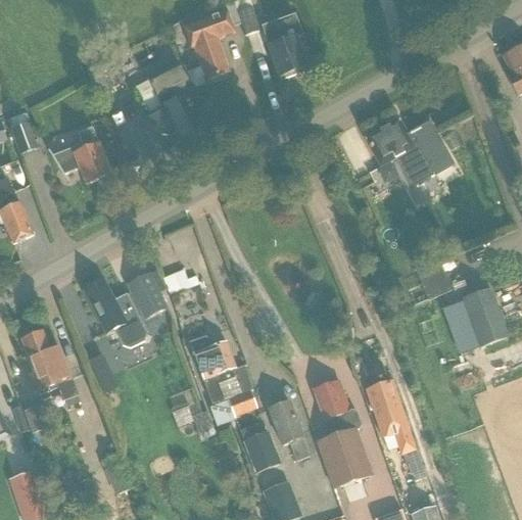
[(222,6),(223,11),(227,9),(232,26),(239,24),(235,11),(236,11),(232,1),(222,6)]
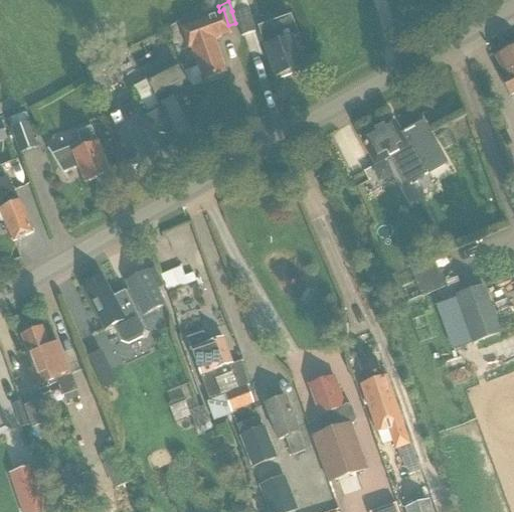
[(246,6),(232,11),(231,11),(235,23),(238,34),(254,29),(246,6)]
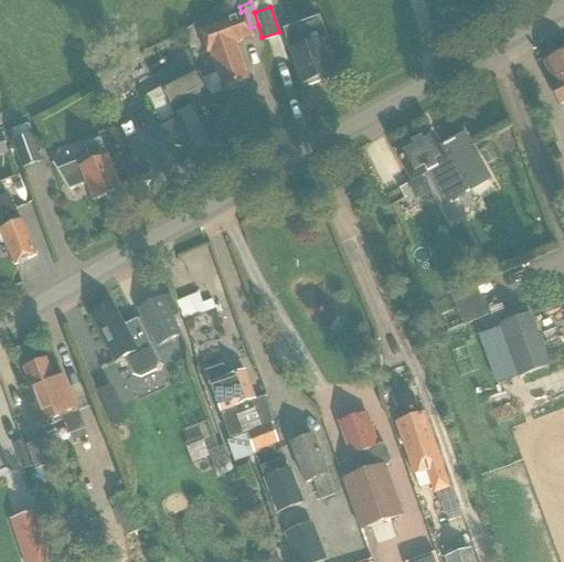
[(245,10),(241,12),(198,28),(205,50),(210,49),(223,84),(245,76),(233,40),(253,33),(251,28),(245,10)]
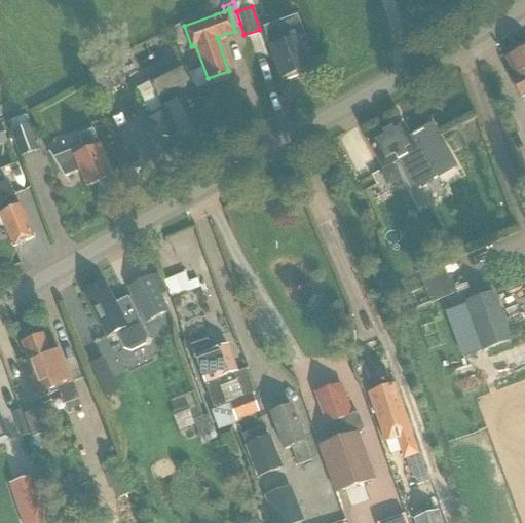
[(263,26),(268,40),(282,76),(285,75),(285,78),(297,73),(296,71),(307,67),(296,36),(303,34),(296,14),(263,26)]
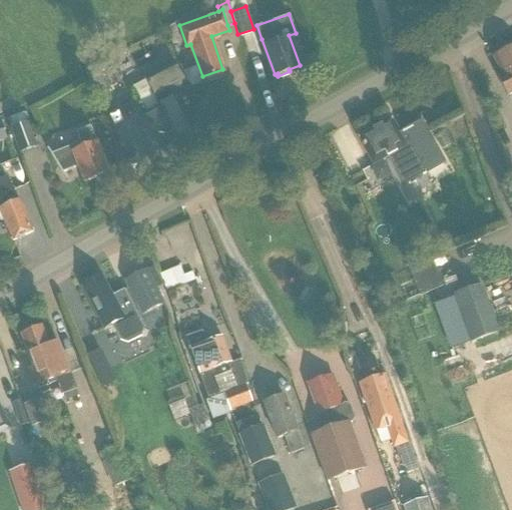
[(511,44),(492,54),(502,73),(498,76),(506,93),(511,90),(511,44)]
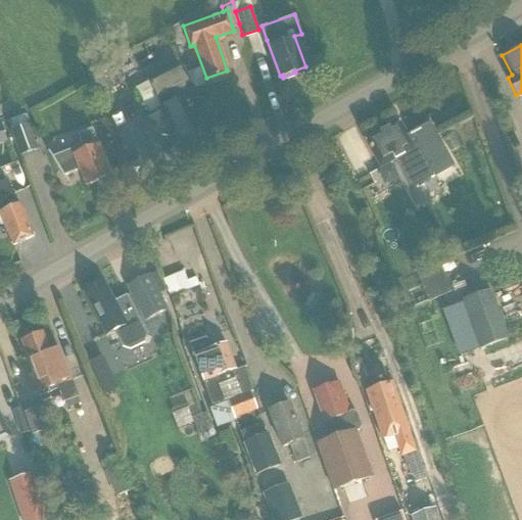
[(170,134),(174,132),(177,139),(195,130),(175,89),(188,83),(178,63),(148,78),(161,104),(160,105),(160,106),(145,114),(154,131),(157,129),(159,133),(170,134)]
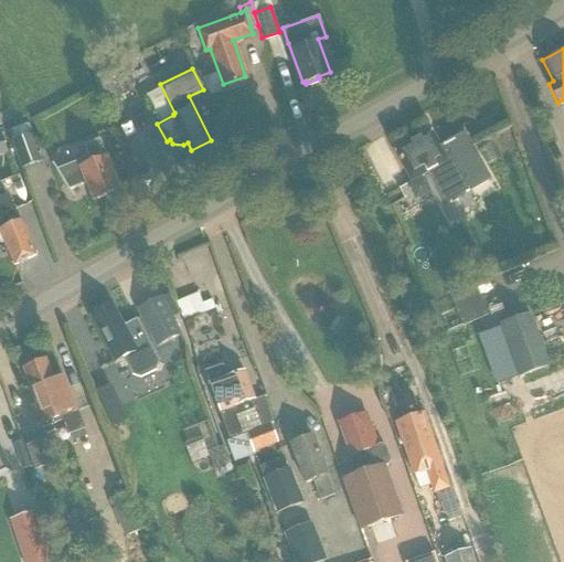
[(10,127),(14,138),(22,136),(29,134),(24,122),(10,127)]
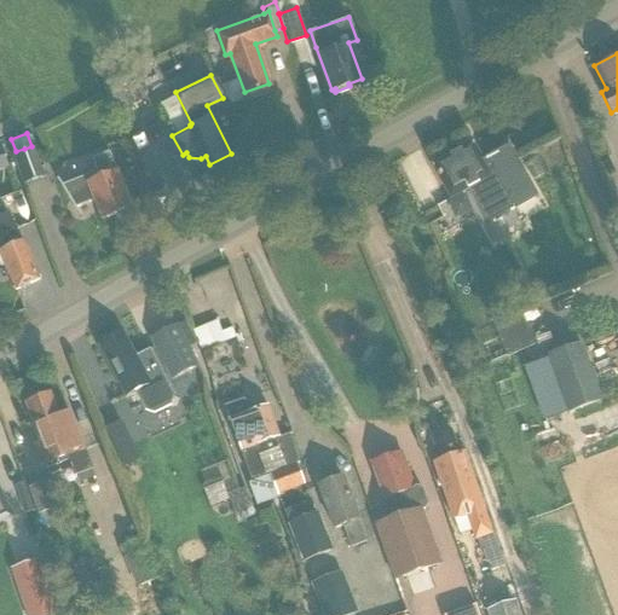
[(472,141),(432,162),(450,195),(468,185),(483,209),(487,219),(518,203),(513,195),(531,185),(508,143),(480,158),(472,141)]
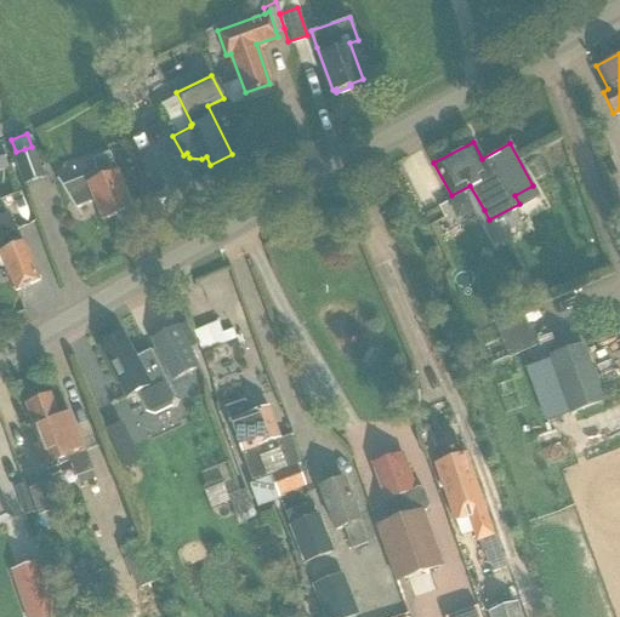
[(24,182),(44,175),(33,146),(24,149),(16,152),(13,153),(24,182)]
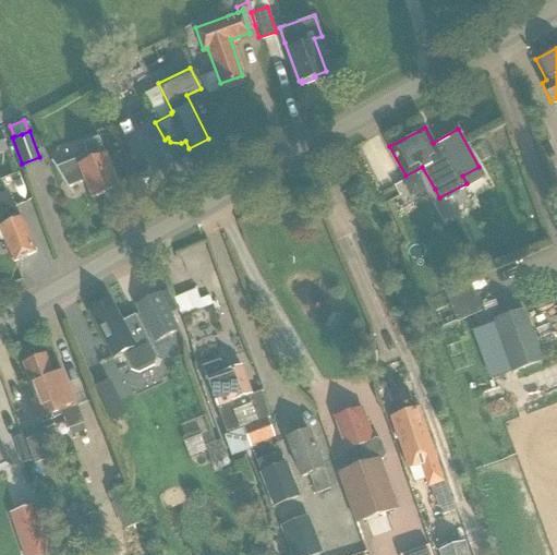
[(56,165),(51,158),(50,159),(71,192),(72,191),(68,184),(84,178),(91,195),(118,184),(105,153),(98,135),(83,141),(87,153),(56,165)]
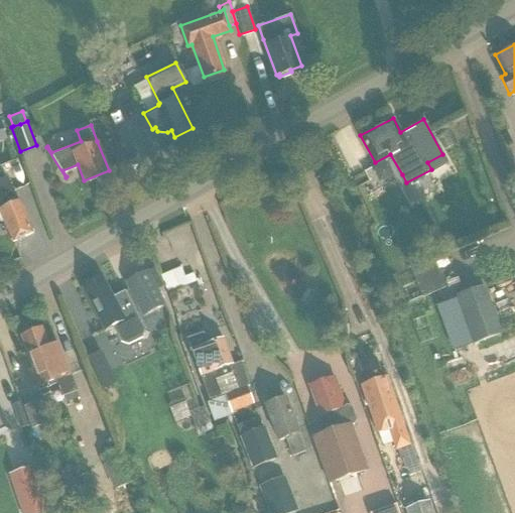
[(0,212),(3,219),(12,240),(32,230),(25,216),(17,198),(17,199),(12,188),(11,186),(6,175),(0,178),(0,212)]
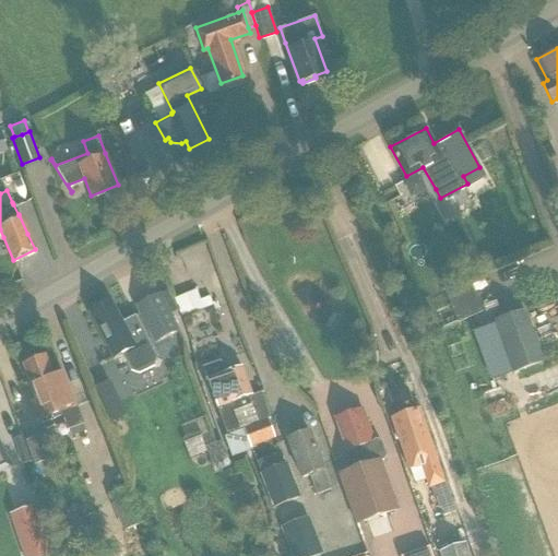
[(466,278),(444,287),(458,319),(474,311),(469,299),(466,292),(472,290),(466,278)]
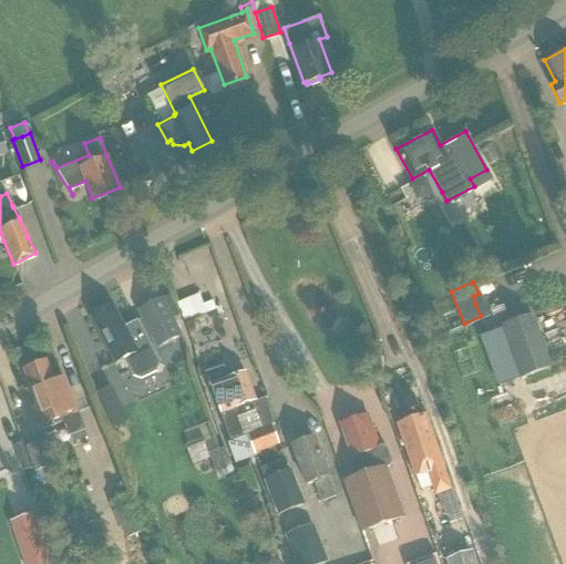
[(160,348),(183,334),(160,298),(137,313),(160,348)]
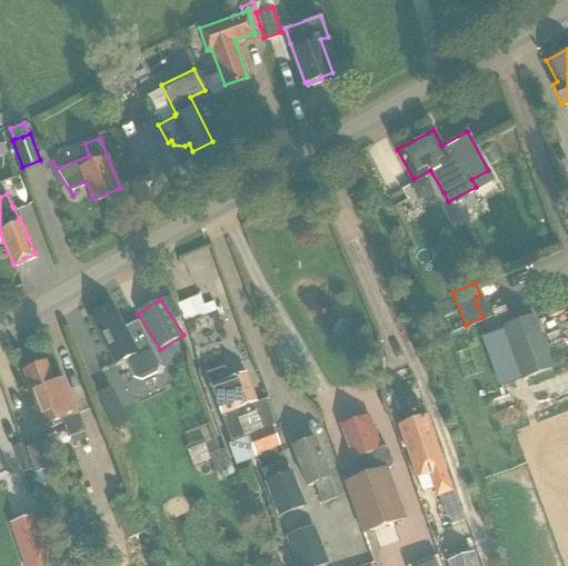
[(155,368),(158,361),(136,319),(123,326),(112,305),(90,316),(115,363),(123,358),(132,374),(140,376),(155,368)]
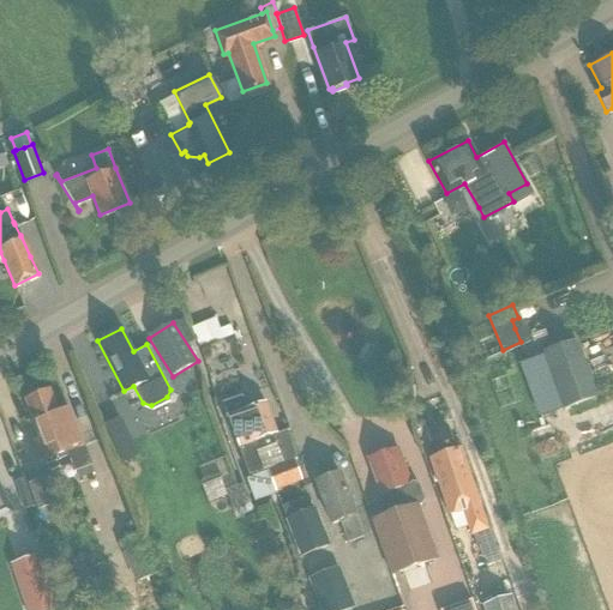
[(521,361),(540,414),(563,405),(548,368),(544,352),(521,361)]
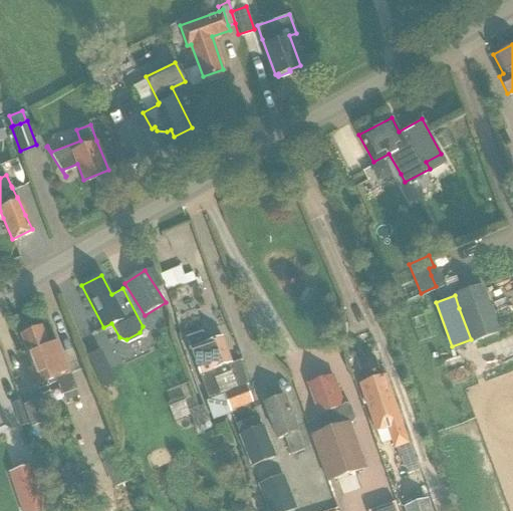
[(471,339),(499,329),(487,298),(459,308),(471,339)]
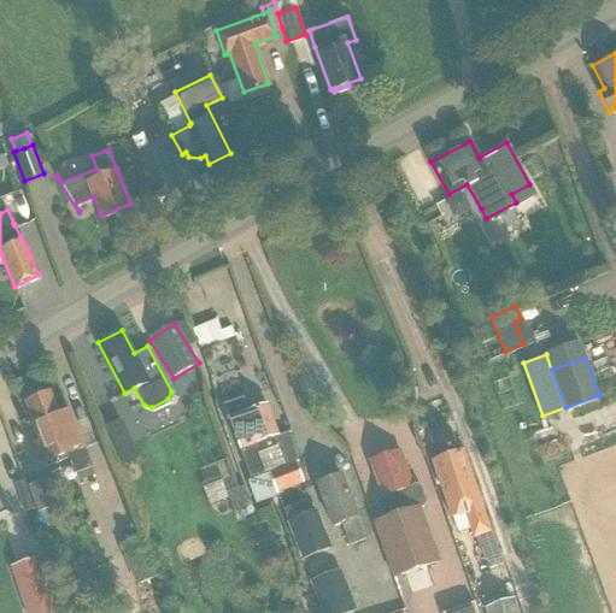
[(76,463),(72,464),(76,471),(91,465),(88,459),(88,458),(83,446),(83,447),(82,444),(69,408),(58,412),(50,390),(25,400),(40,438),(33,441),(42,465),(72,454),(76,463)]
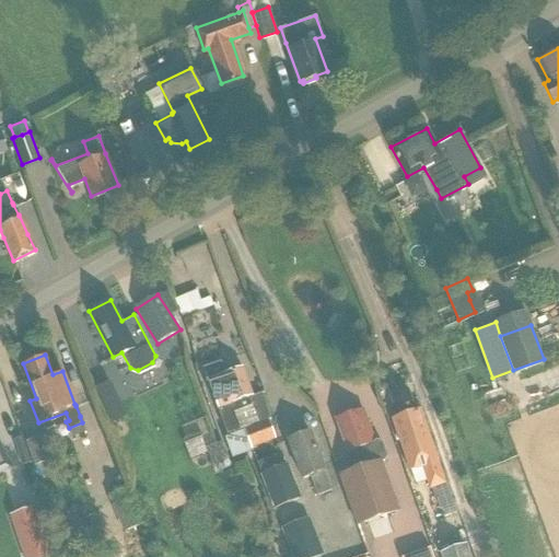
[(207,363),(202,366),(207,376),(214,398),(219,410),(226,432),(223,433),(231,454),(251,445),(269,438),(275,436),(268,417),(271,416),(263,390),(252,393),(241,364),(224,371),(222,367),(220,359),(207,363)]
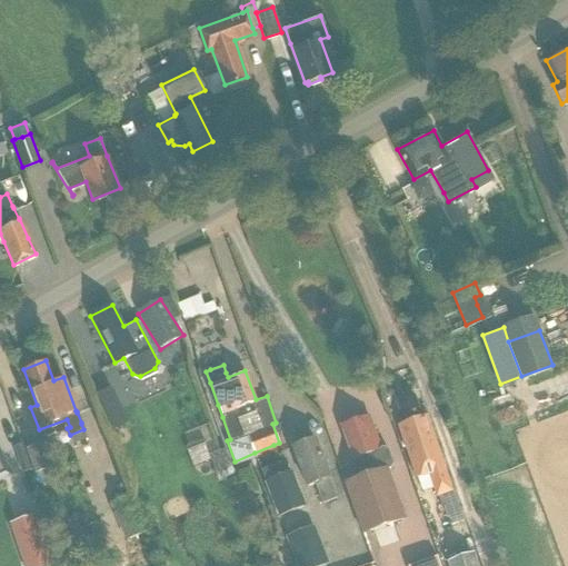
[(99,390),(113,428),(128,423),(113,385),(99,390)]
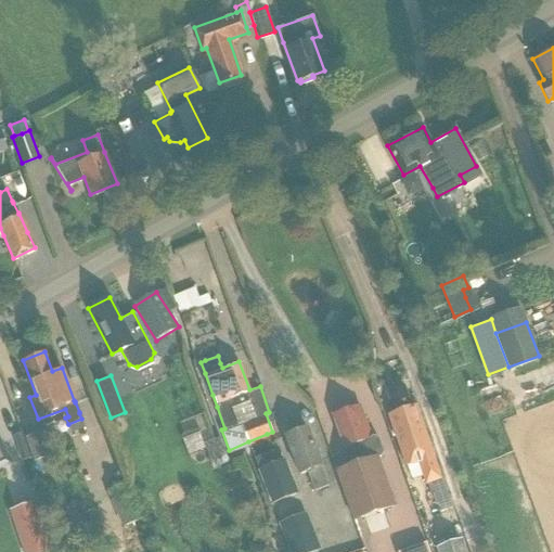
[(430,453),(432,453),(414,403),(410,405),(403,385),(386,392),(394,411),(388,412),(406,462),(419,458),(425,478),(438,475),(430,453)]
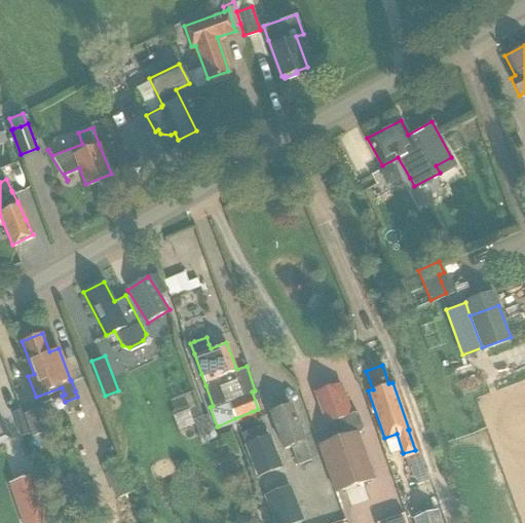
[(359,413),(353,411),(350,412),(340,382),(314,391),(326,421),(332,419),(338,437),(319,444),(334,490),(373,477),(358,431),(362,430),(363,425),(359,413)]
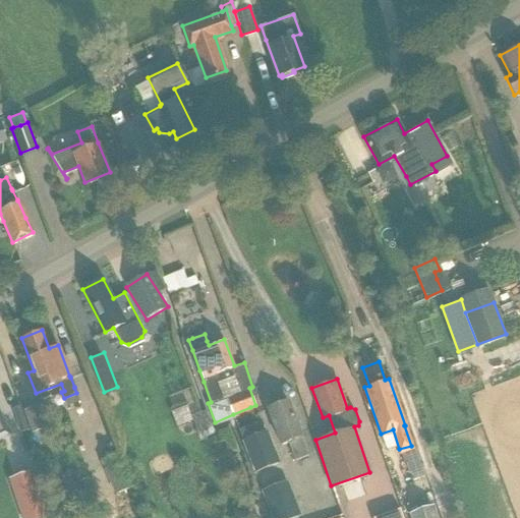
[(300,436),(301,435),(287,399),(268,407),(281,443),(287,441),(295,459),(307,454),(300,436)]
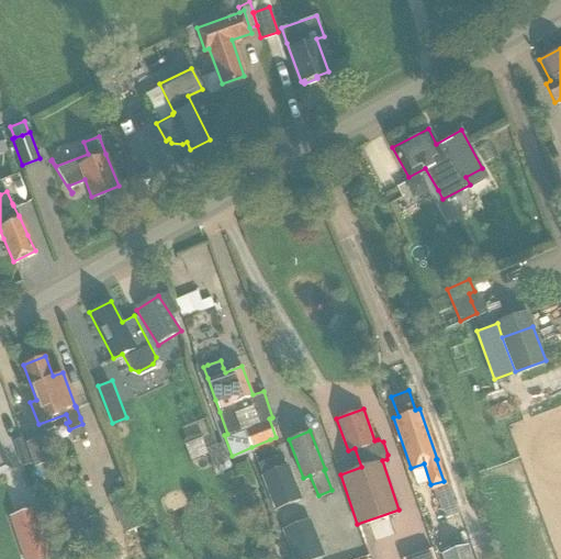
[(34,465),(36,464),(51,459),(41,434),(24,440),(34,465)]
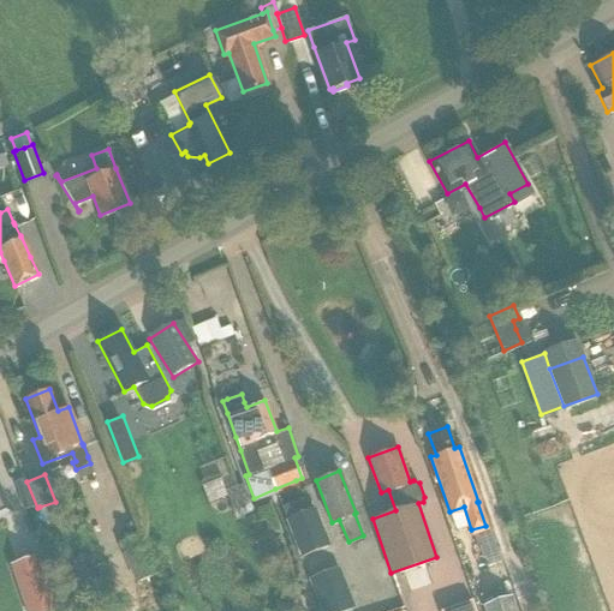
[(225,487),(232,508),(250,501),(243,481),(225,487)]
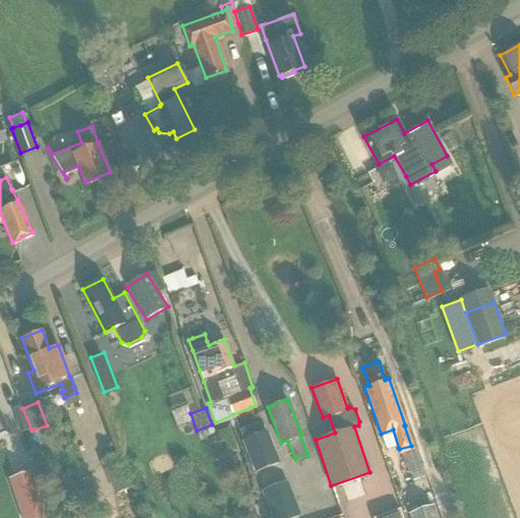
[(278,460),(267,429),(243,439),(254,469),(278,460)]
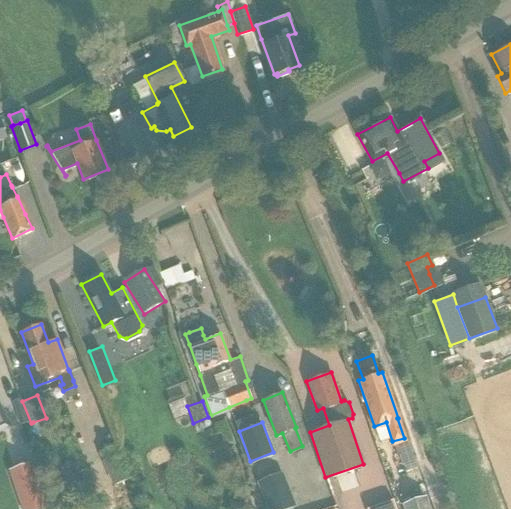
[(398,451),(405,470),(417,466),(407,437),(404,438),(392,441),(395,452),(398,451)]
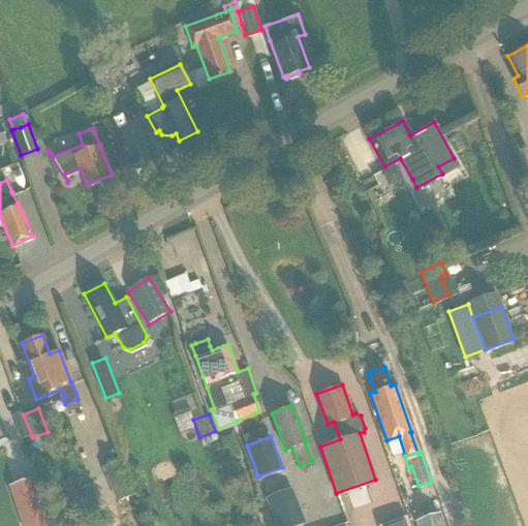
[(105,464),(120,499),(133,493),(119,458),(105,464)]
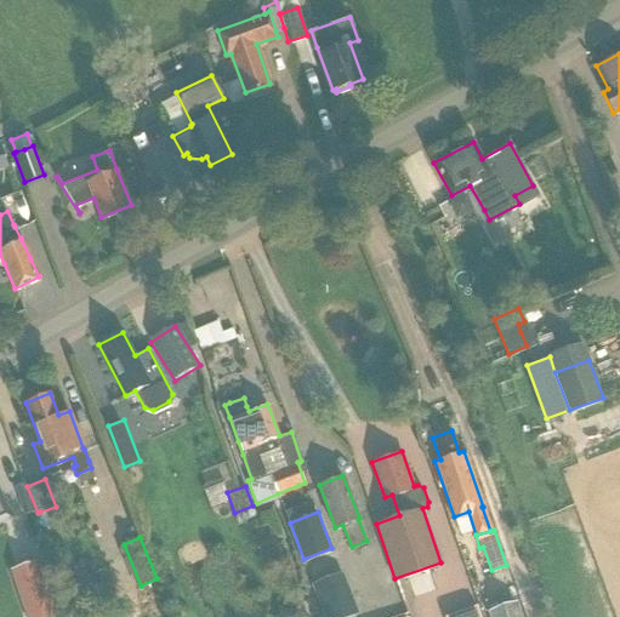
[(39,563),(11,572),(27,616),(51,616),(57,615),(39,563)]
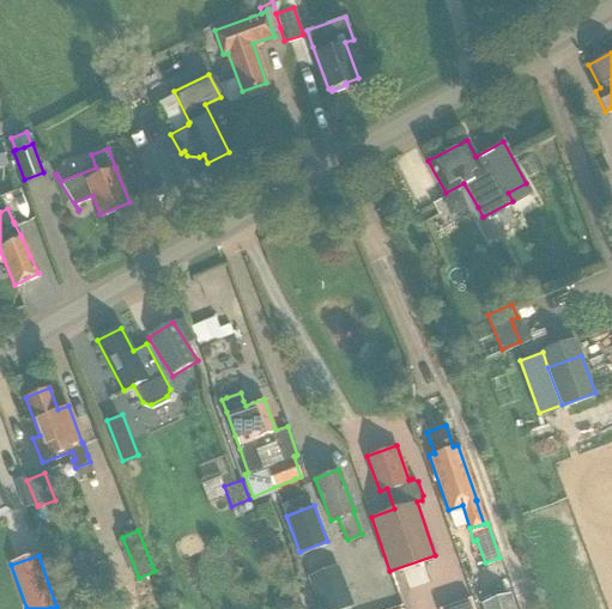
[(48,565),(64,606),(90,596),(74,555),(48,565)]
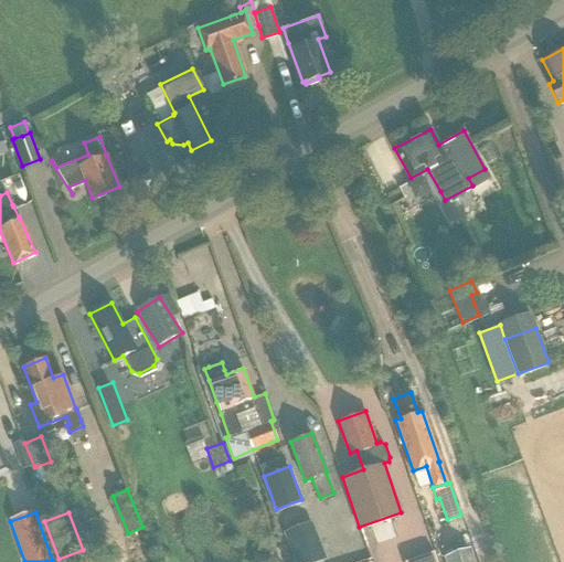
[(296,561),(314,561),(326,558),(311,520),(284,531),(296,561)]
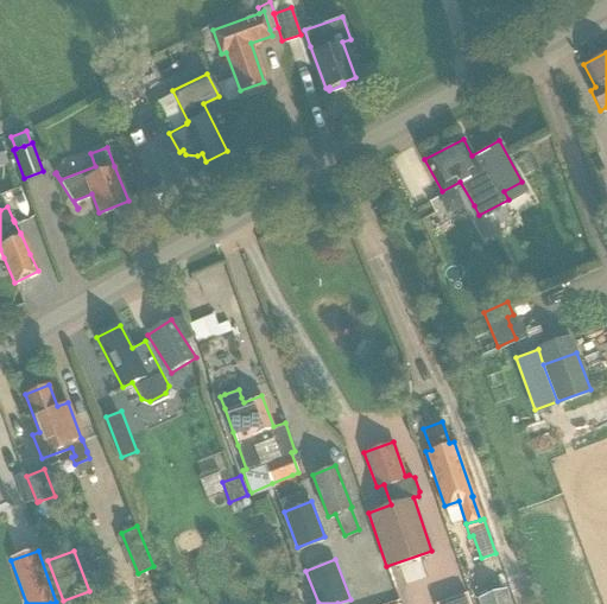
[(510,603),(504,585),(478,595),(480,603),(510,603)]
